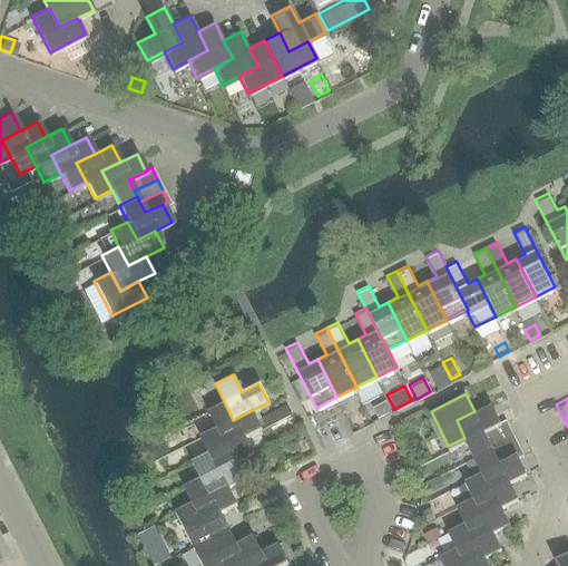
[(389,410),(383,400),(371,406),(376,417),(389,410)]
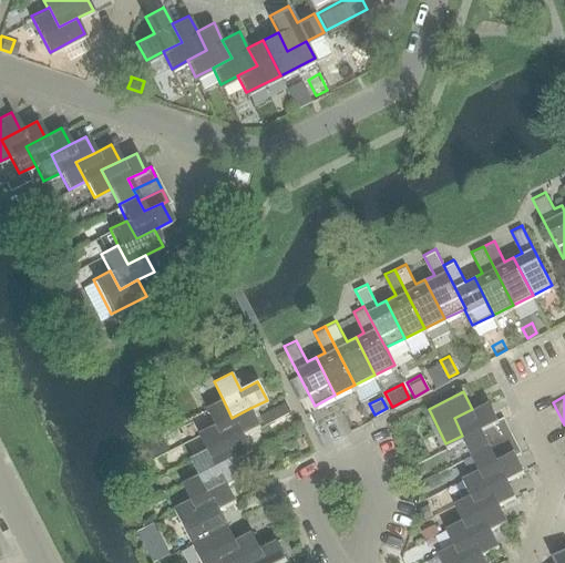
[(258,425),(250,408),(232,418),(223,399),(206,408),(214,425),(224,443),(243,433),(258,425)]
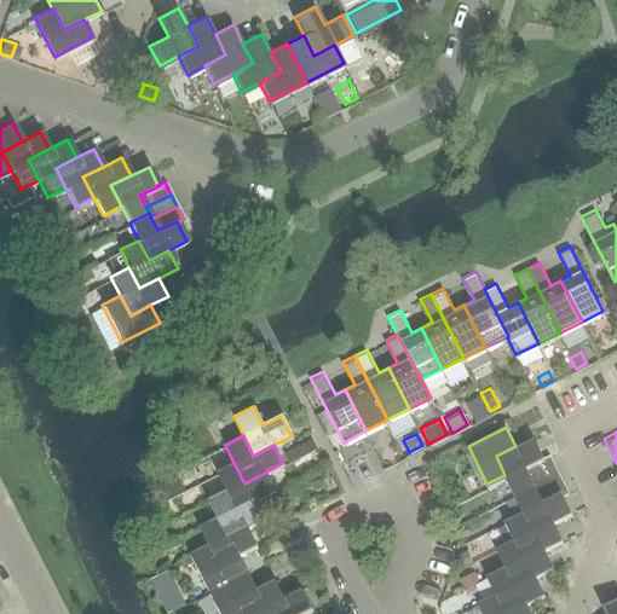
[(505,475),(513,492),(534,481),(531,476),(525,464),(543,455),(534,436),(515,446),(496,456),(505,475)]
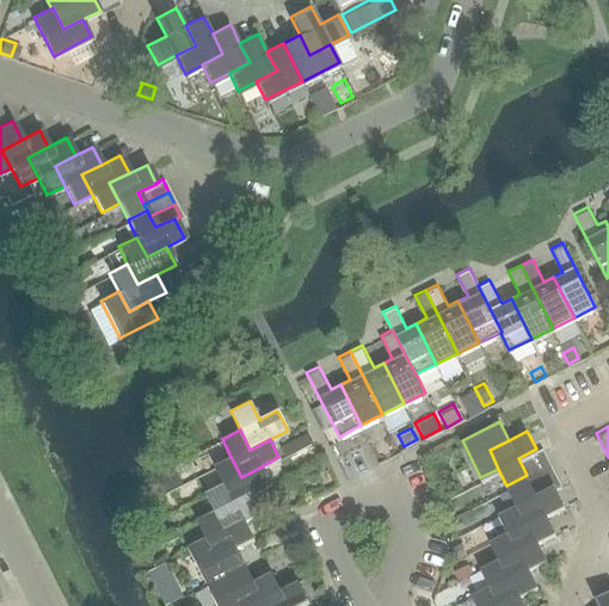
[(309,440),(306,432),(290,439),(295,447),(309,440)]
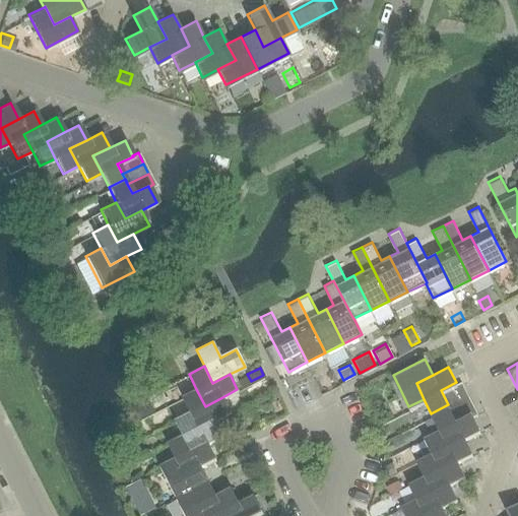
[(268,385),(264,377),(252,383),(256,390),(268,385)]
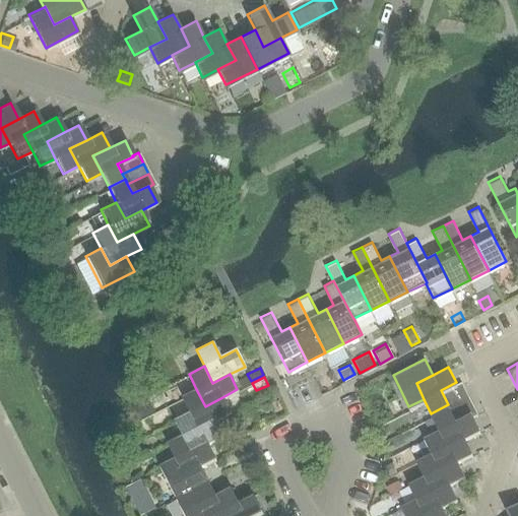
[(446,400),(466,390),(461,380),(456,382),(441,390),(446,400)]
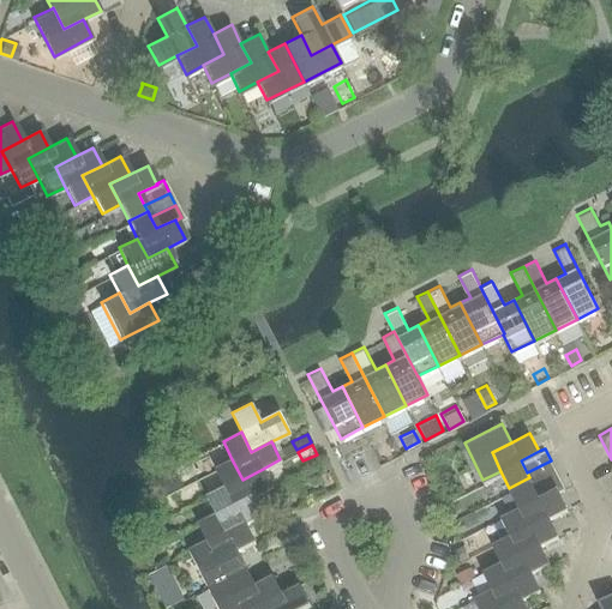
[(214,468),(223,486),(233,506),(253,495),(271,487),(263,469),(243,480),(232,459),(214,468)]
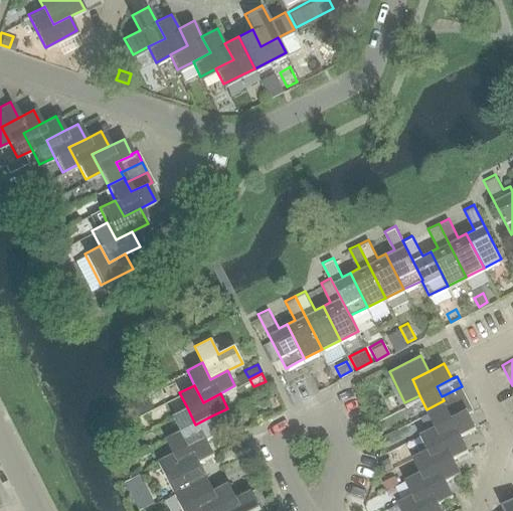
[(447,406),(467,396),(462,386),(442,396),(444,400),(447,406)]
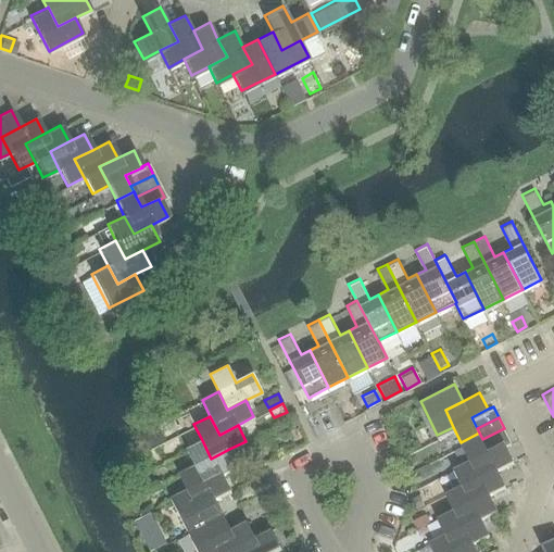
[(482,439),(488,450),(504,442),(510,439),(504,428),(482,439)]
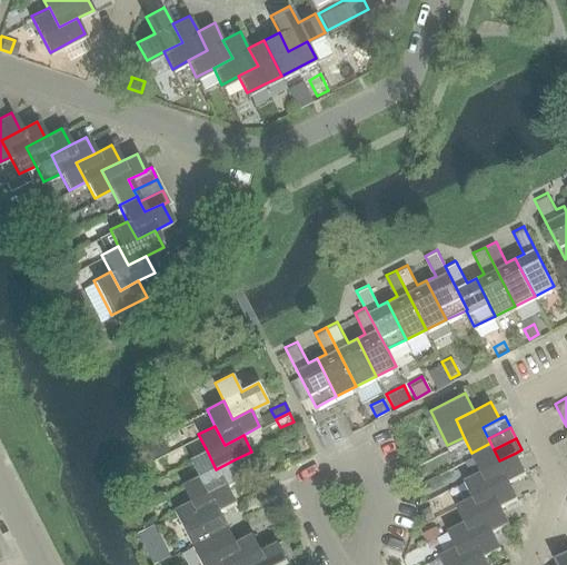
[(490,489),(508,479),(525,472),(518,458),(516,453),(499,461),(494,449),(490,443),(471,453),(480,471),(490,489)]
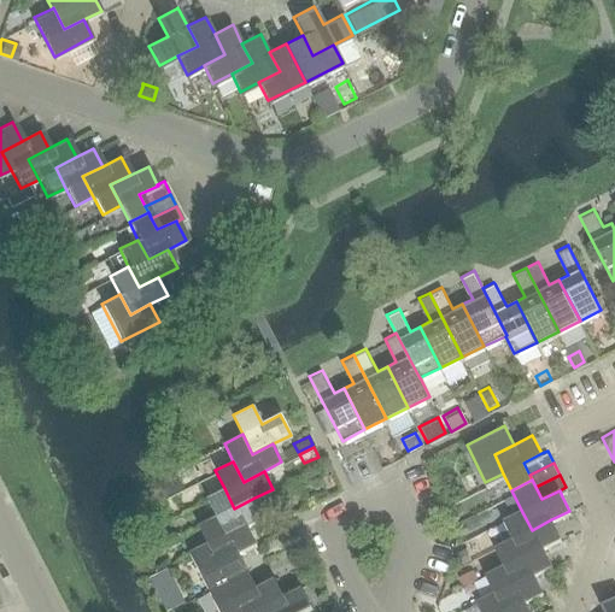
[(226,537),(246,528),(264,518),(255,498),(234,508),(224,488),(206,498),(215,516),(226,537)]
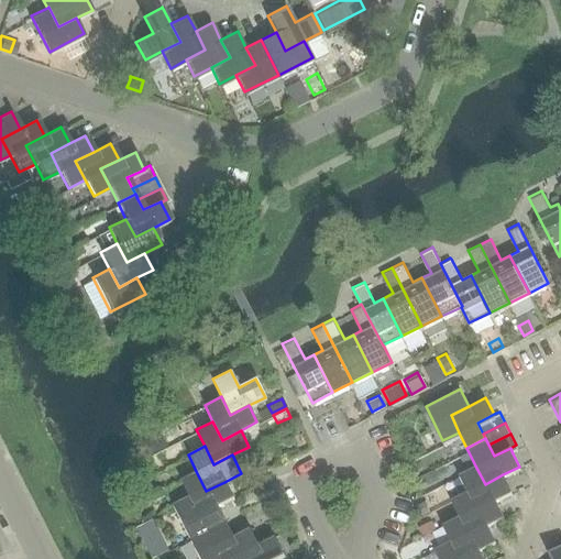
[(510,491),(503,474),(485,484),(475,466),(459,473),(468,490),(476,508),(494,500),(510,491)]
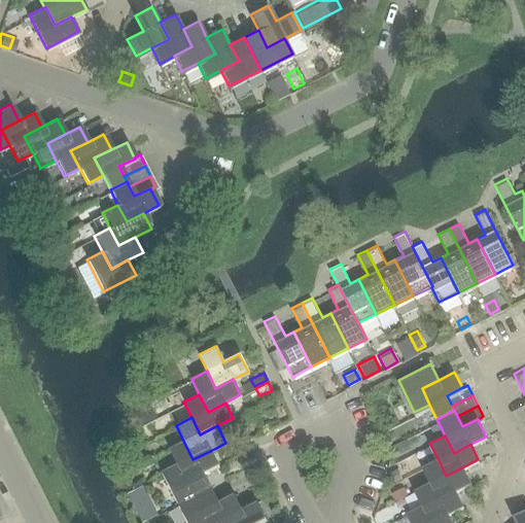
[(186,483),(203,475),(218,466),(210,451),(193,459),(183,441),(168,449),(176,463),(186,483)]
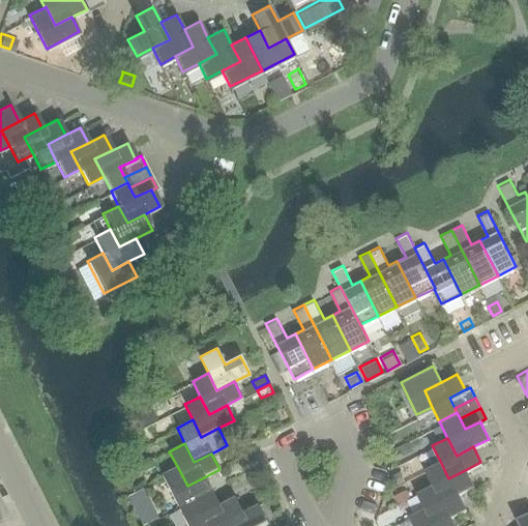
[(473,486),(465,470),(448,478),(440,461),(423,469),(432,486),(440,502),(458,493),(473,486)]
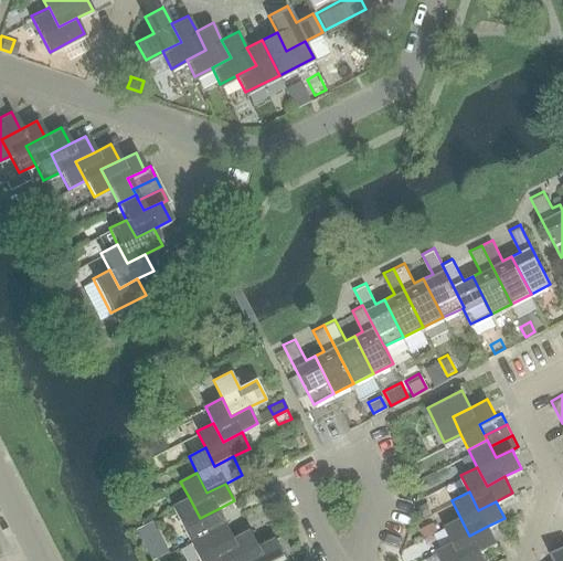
[(190,541),(224,524),(218,509),(200,518),(189,497),(172,506),(190,541)]
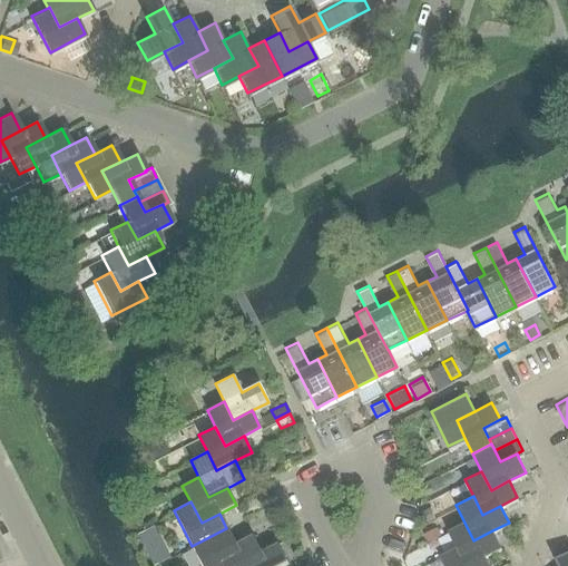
[(428,505),(419,510),(424,521),(433,517),(428,505)]
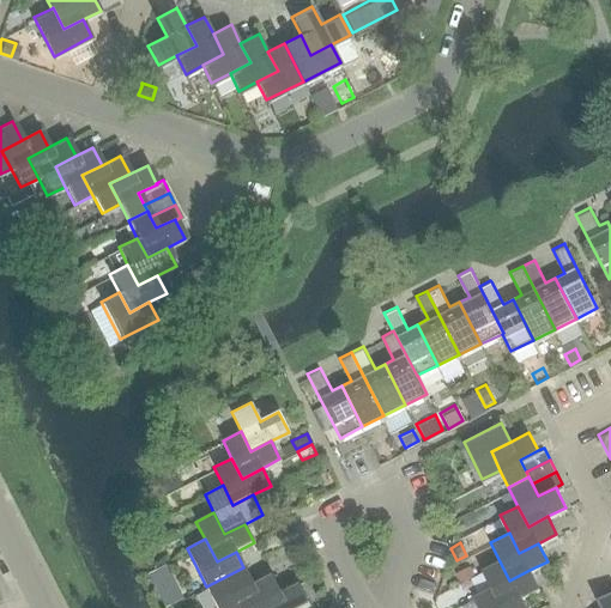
[(539,588),(530,570),(509,581),(500,561),(481,570),(490,587),(500,607),(521,597),(539,588)]
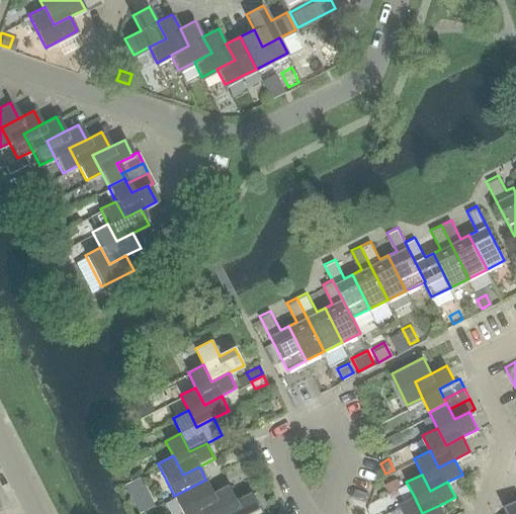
[(183,513),(201,513),(195,502),(212,493),(205,480),(174,496),(183,513)]
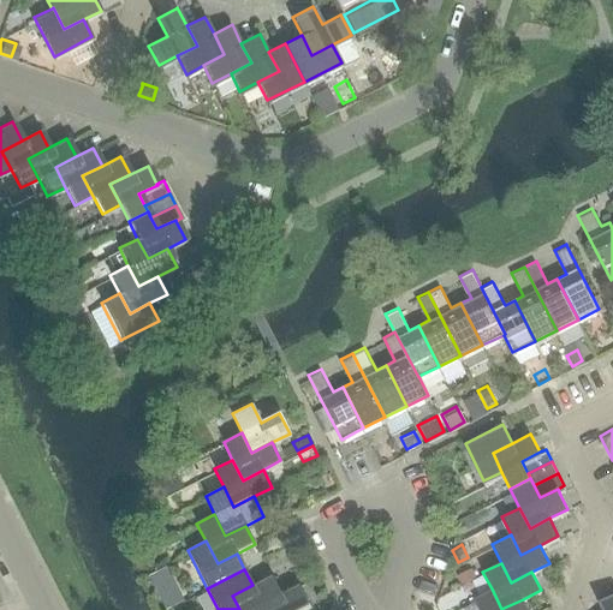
[(262,609),(260,604),(280,593),(272,575),(253,585),(232,596),(239,609),(262,609)]
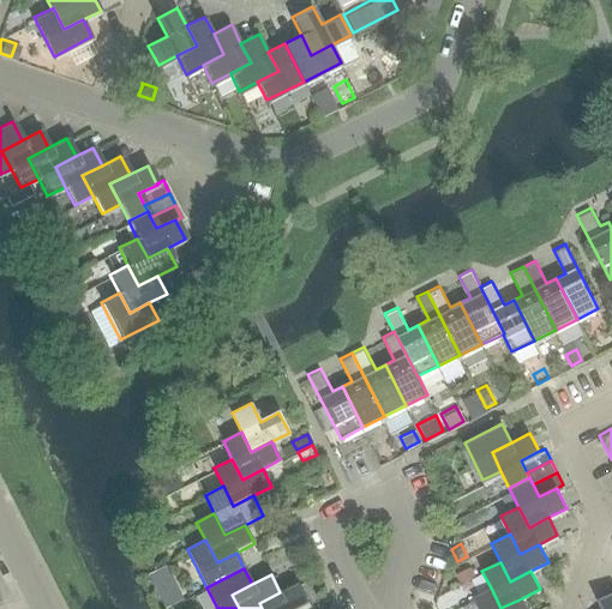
[(298,584),(280,592),(259,603),(262,608),(298,608),(309,604),(298,584)]
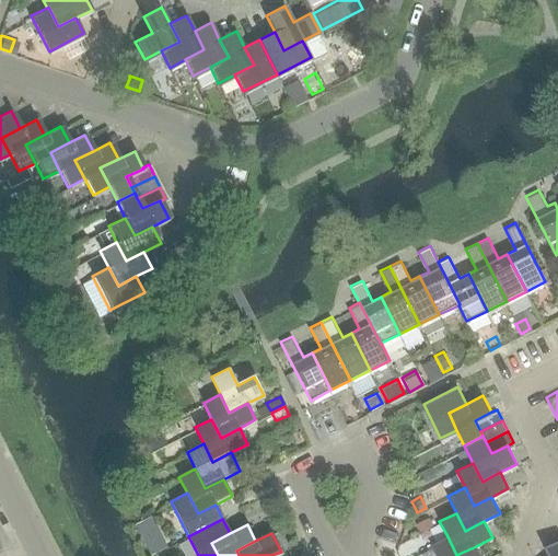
[(162,535),(152,540),(157,549),(166,544),(162,535)]
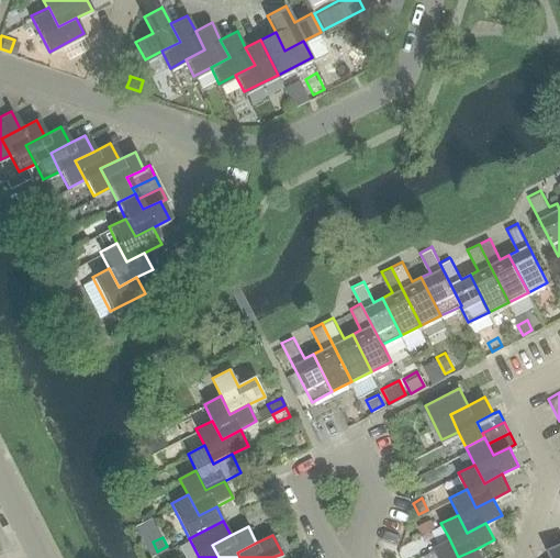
[(483,557),(478,548),(458,557),(449,538),(434,546),(439,557),(483,557)]
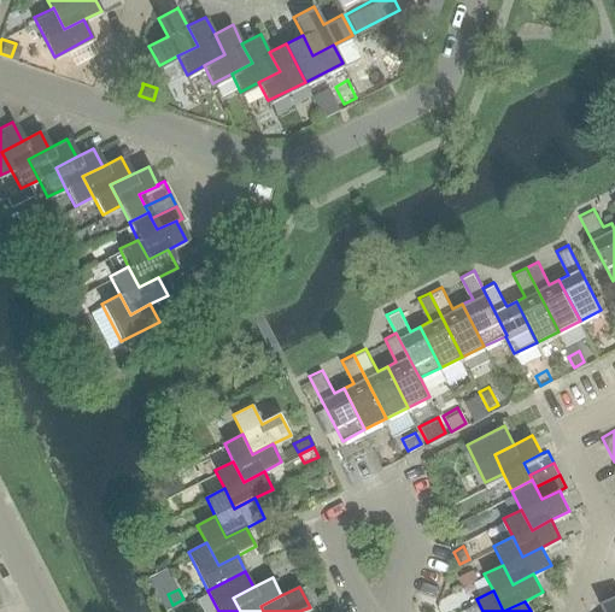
[(614,611),(614,596),(601,605),(604,611),(614,611)]
